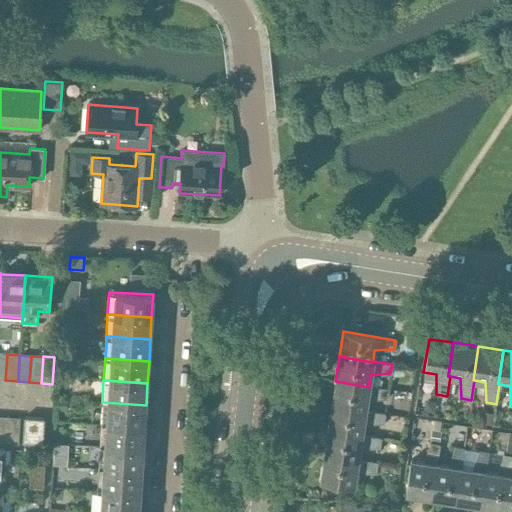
[(335,381),(332,405),(365,411),(365,410),(367,399),(387,398),(388,388),(369,385),(369,387),(335,381)]
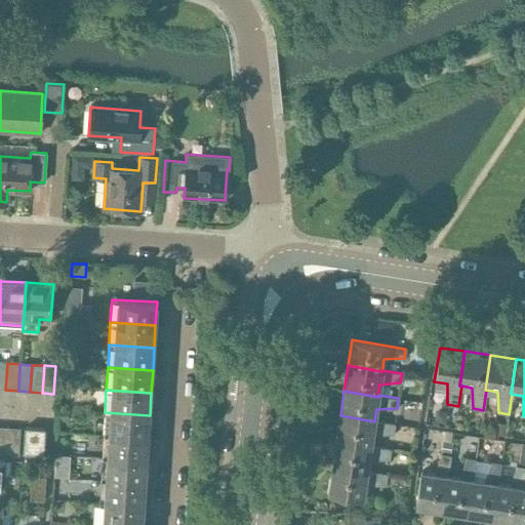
[(57,419),(68,419),(68,411),(57,411),(57,419)]
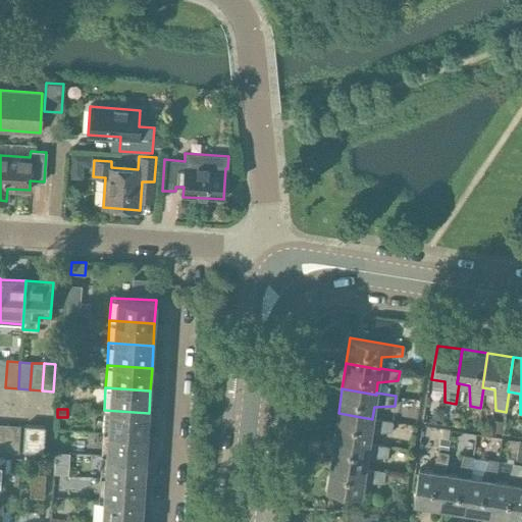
[(104,410),(102,432),(147,435),(149,413),(104,410)]
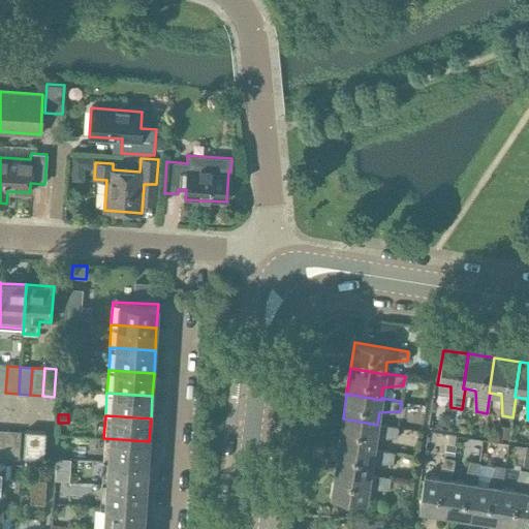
[(343,418),(339,444),(373,449),(373,448),(375,438),(396,437),(397,427),(377,424),(377,425),(343,418)]
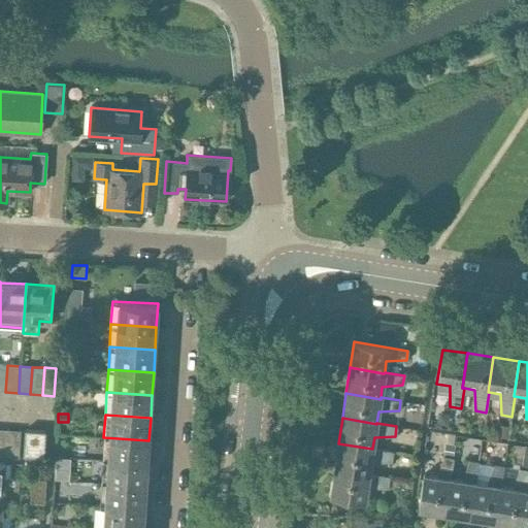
[(0,430),(0,457),(6,458),(8,431),(0,430)]
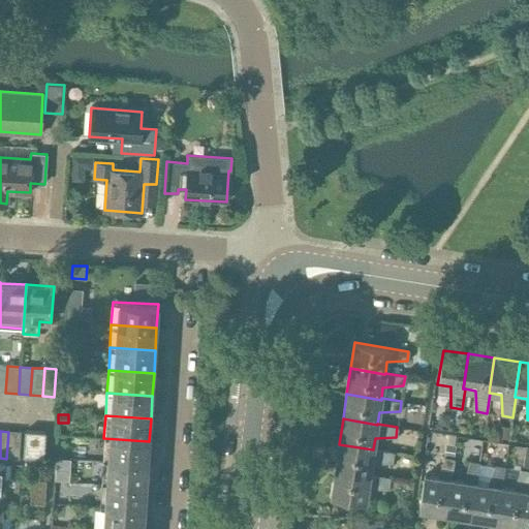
[(8,432),(6,459),(20,460),(22,432),(8,432)]
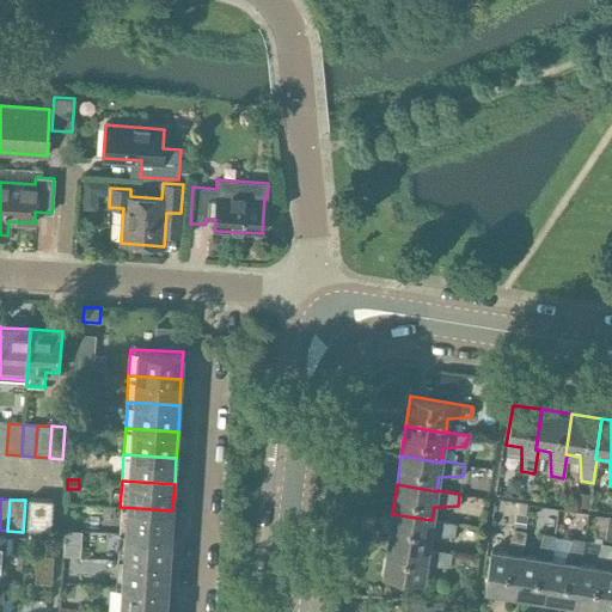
[(28,528),(50,531),(53,501),(30,500),(28,528)]
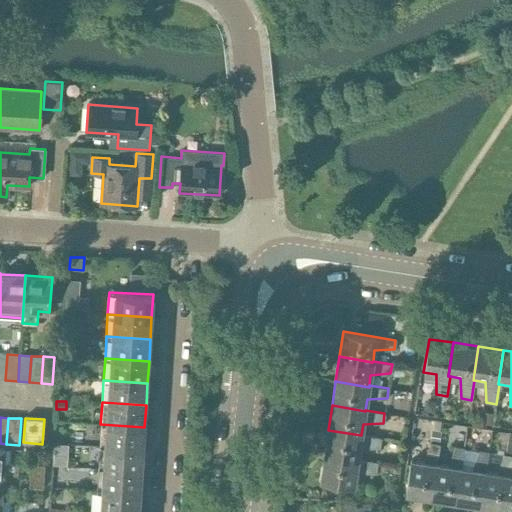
[(100,424),(99,446),(143,449),(144,427),(100,424)]
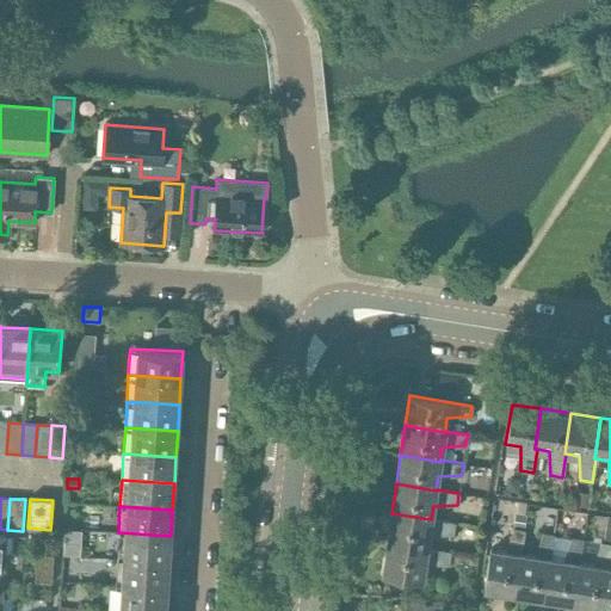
[(392,513),(387,543),(426,549),(426,548),(429,536),(452,534),(455,522),(431,518),(431,519),(392,513)]
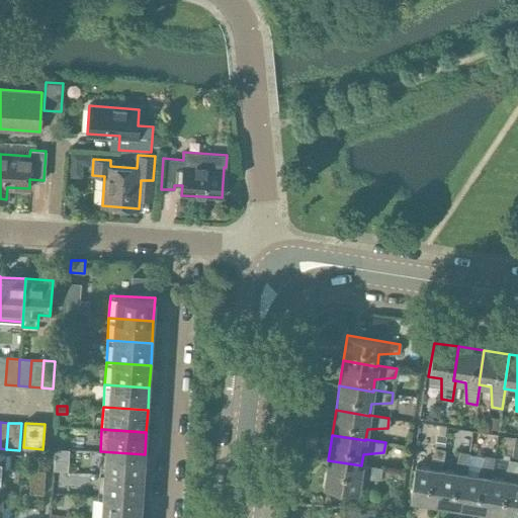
[(66,465),(67,448),(53,447),(52,464),(66,465)]
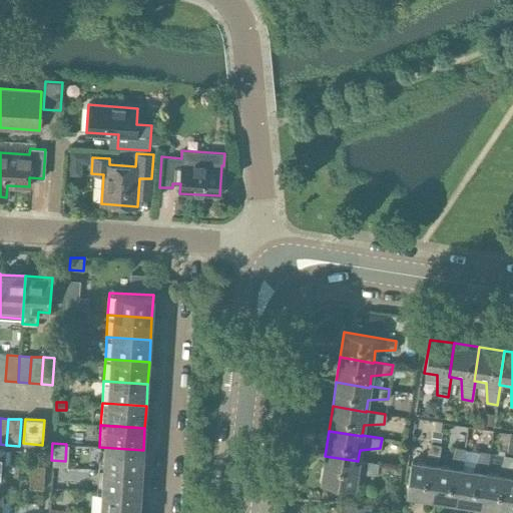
[(438,464),(441,445),(430,443),(423,462),(411,461),(406,494),(432,498),(437,464),(438,464)]
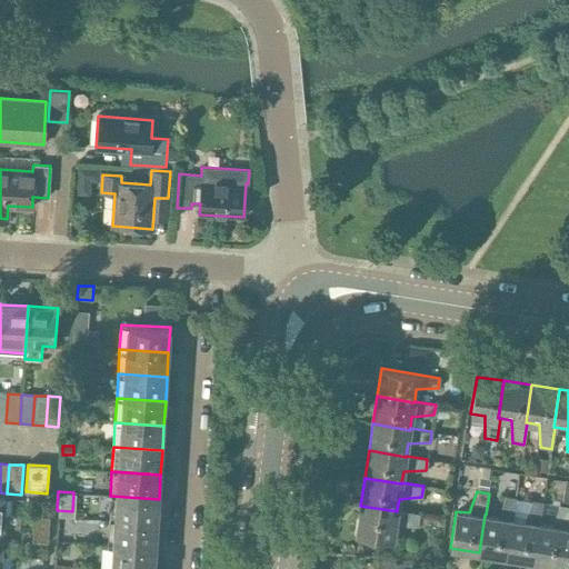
[(110,496),(109,520),(158,522),(159,499),(110,496)]
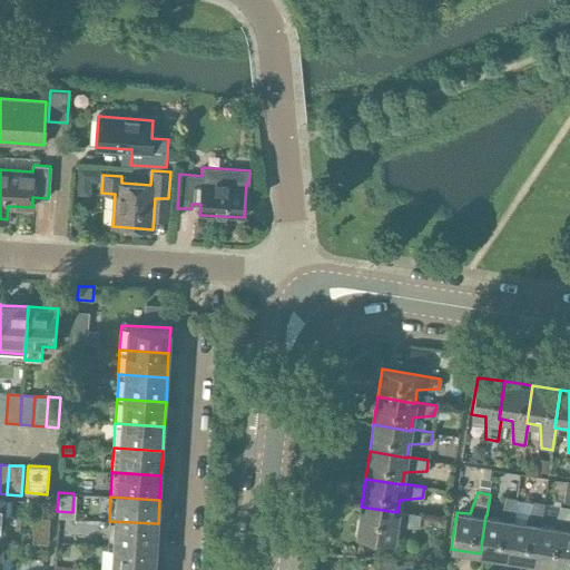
[(480,553),(507,558),(512,520),(513,520),(517,499),(505,497),(498,518),(487,516),(485,516),(480,553)]
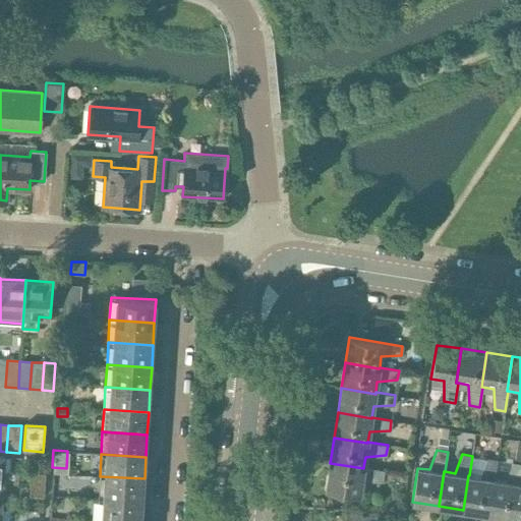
[(0,482),(17,483),(17,472),(5,471),(6,457),(0,456),(0,482)]
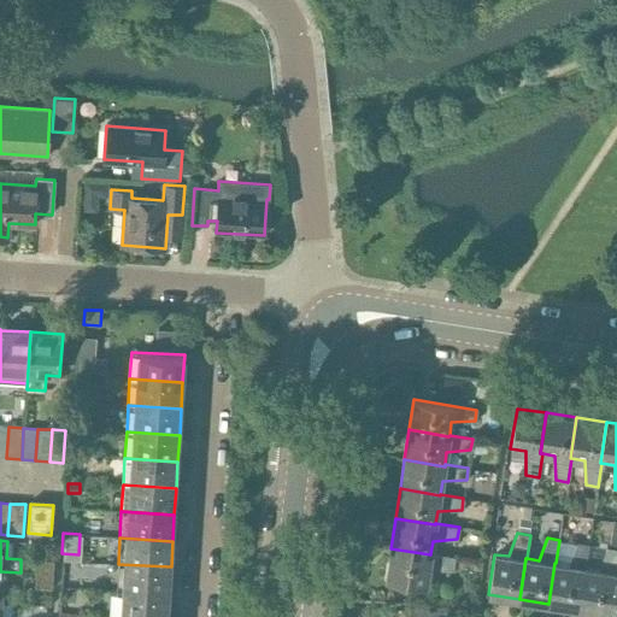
[(548,604),(577,607),(583,568),(585,568),(588,545),(576,542),(568,565),(556,563),(554,563),(548,604)]
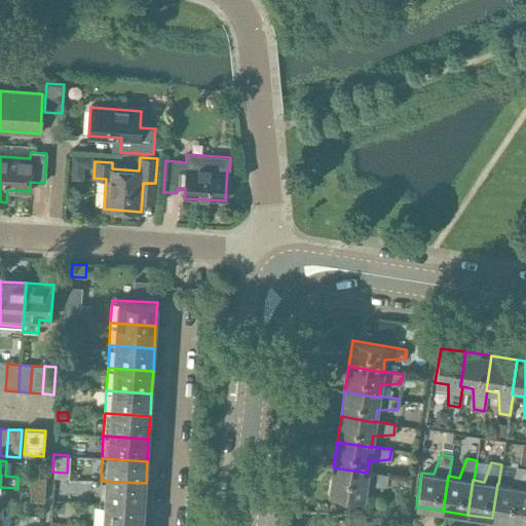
[(492,518),(518,522),(523,488),(524,488),(525,477),(525,467),(517,466),(510,486),(498,484),(497,484),(492,518)]
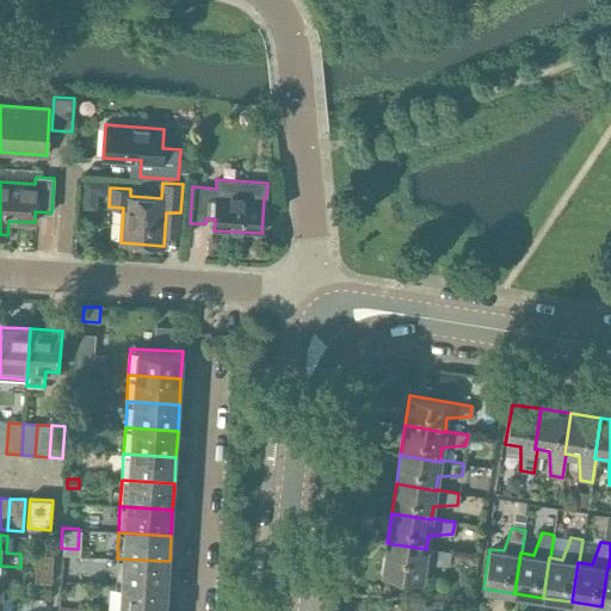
[(387,543),(382,573),(421,579),(424,565),(449,562),(450,551),(426,548),(426,549),(387,543)]
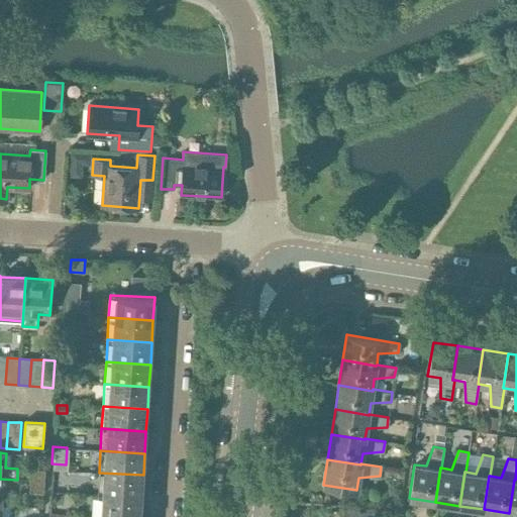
[(44,470),(30,470),(29,481),(43,482),(44,470)]
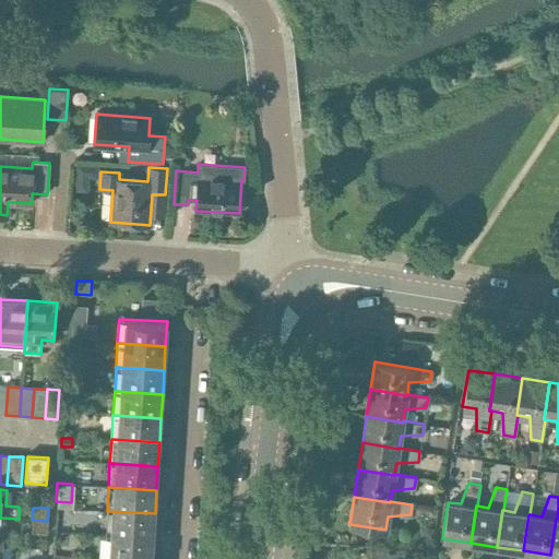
[(107,511),(105,535),(153,538),(155,513),(107,511)]
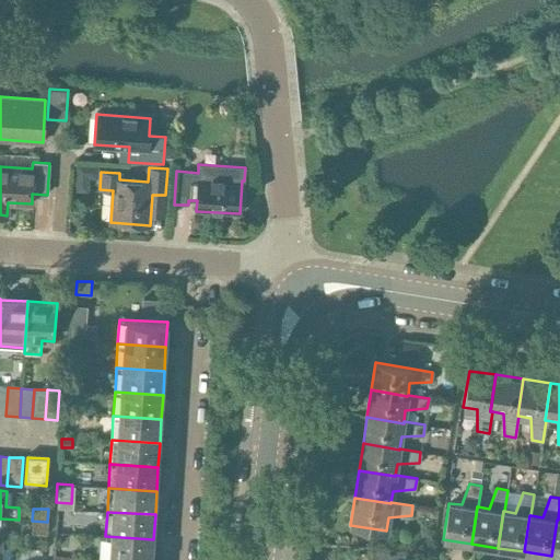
[(0,518),(0,546),(2,547),(4,521),(18,521),(19,520),(0,518)]
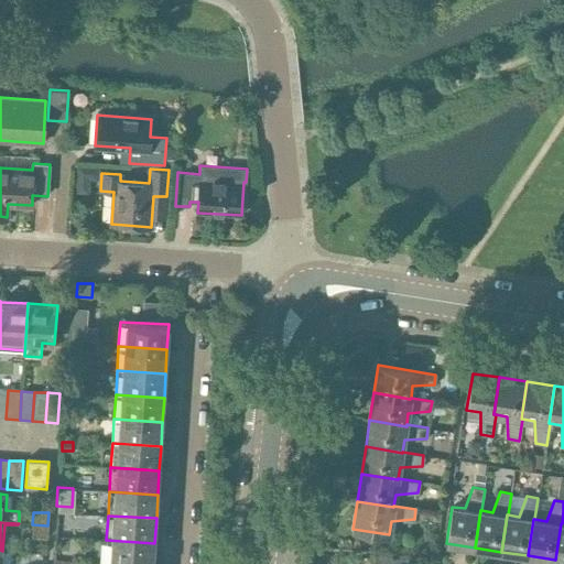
[(31,538),(46,539),(47,525),(32,524),(31,538)]
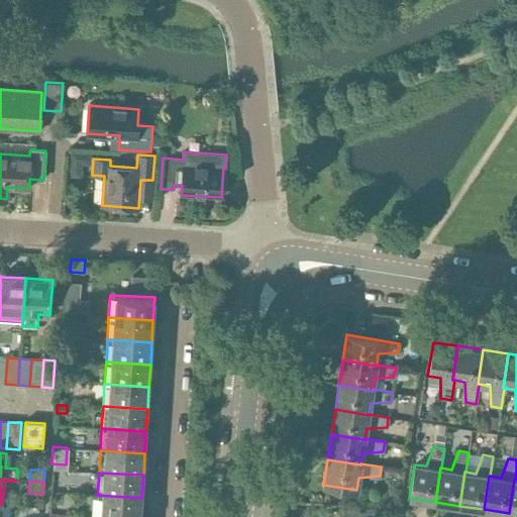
[(97,495),(96,516),(102,516),(140,516),(141,498),(97,495)]
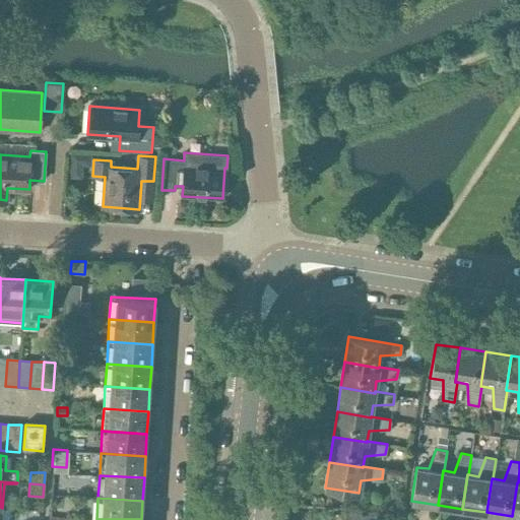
[(344,519),(374,519),(376,515),(345,511),(344,519)]
